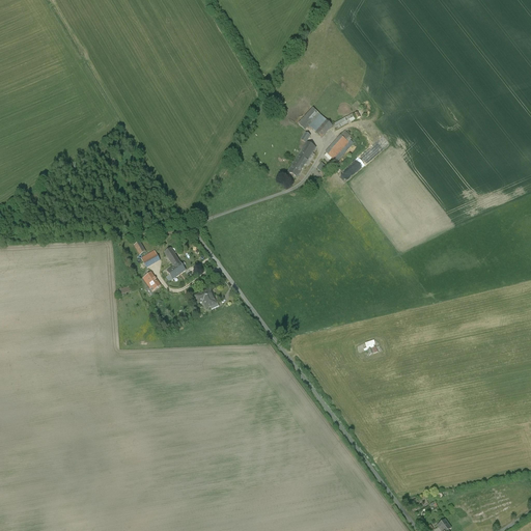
[(313,109),(299,126),(305,131),(309,127),(319,115),(313,109)]
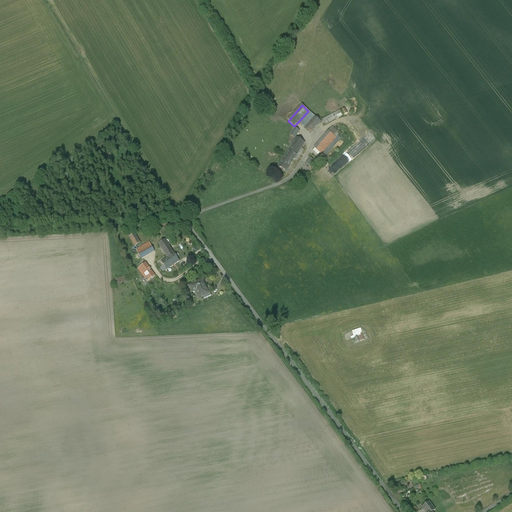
[(321,122),(308,111),(298,122),(310,133),(321,122)]
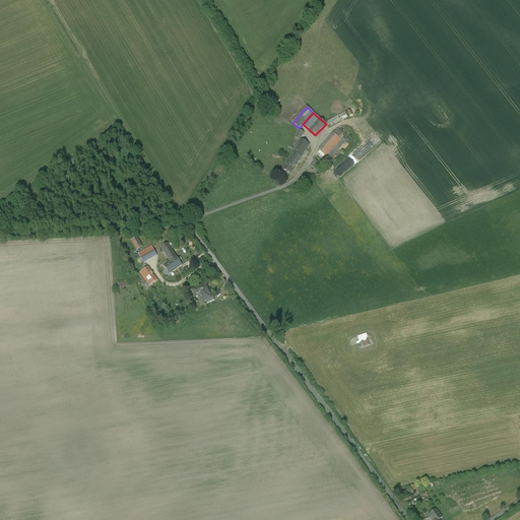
[(345,113),(328,122),(330,126),(347,117),(345,113)]
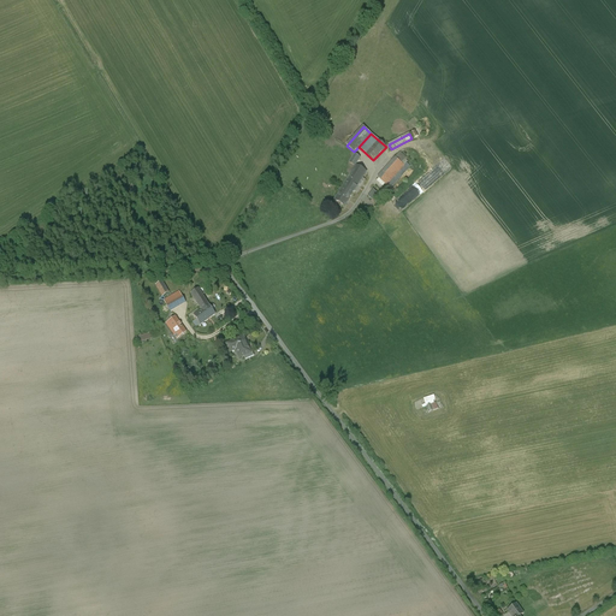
[(400,153),(378,177),(390,189),(410,166),(407,163),(408,163),(406,160),(407,159),(400,153)]
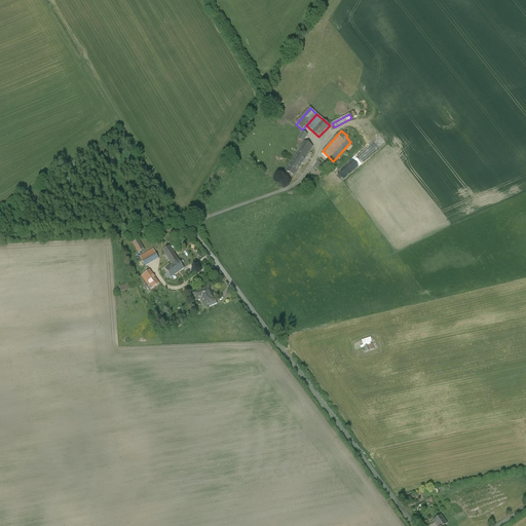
[(307,135),(303,132),(298,140),(303,142),(304,141),(307,135)]
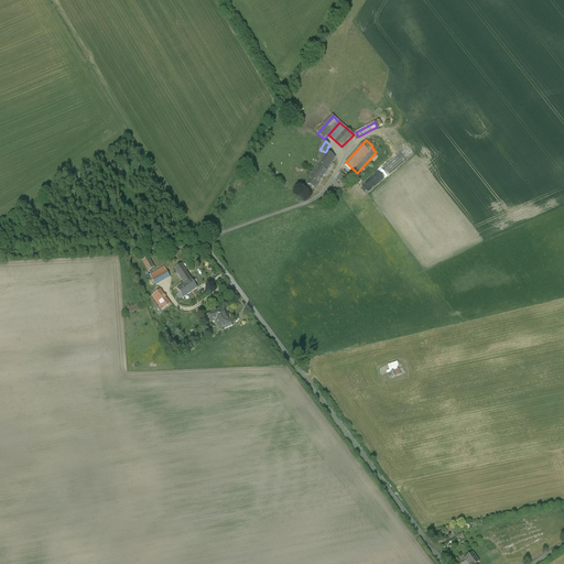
[(325,152),(321,160),(306,183),(316,188),(327,171),(329,173),(333,167),(334,165),(332,163),(336,158),(326,151),(325,152)]
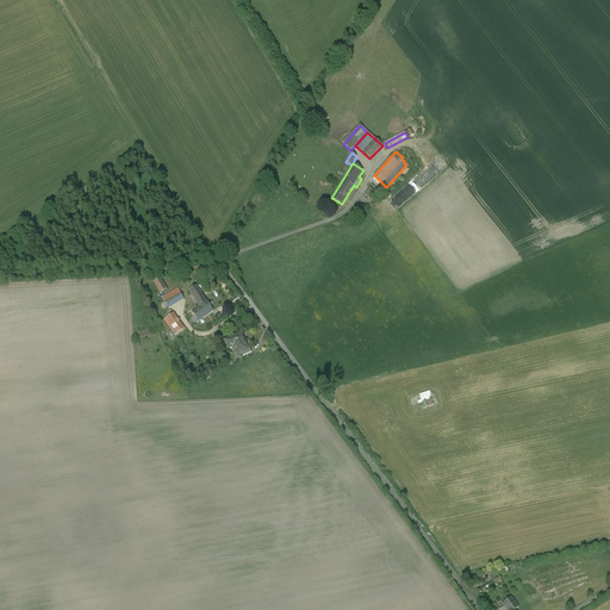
[(365,194),(372,200),(378,194),(369,188),(365,194)]
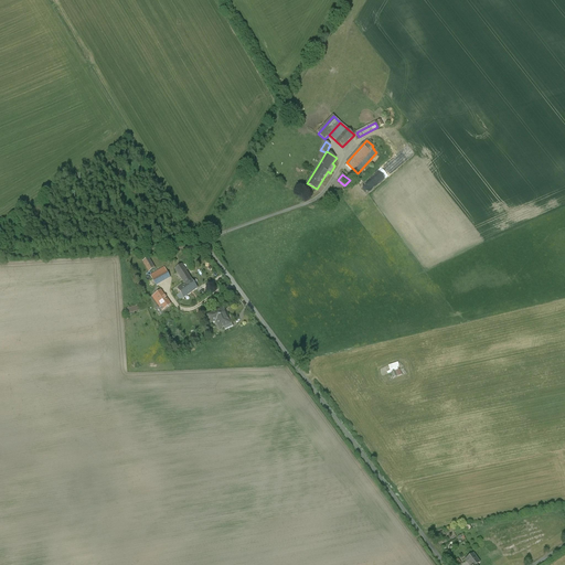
[(155,268),(148,258),(142,262),(149,273),(155,268)]
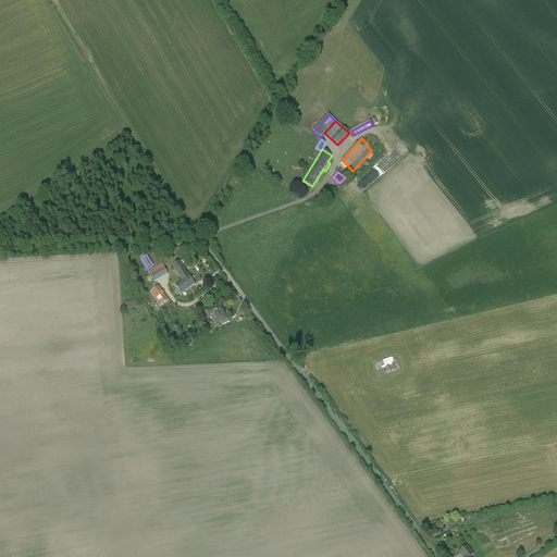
[(180,262),(178,261),(172,265),(180,277),(182,281),(177,283),(174,285),(181,293),(194,284),(194,285),(200,281),(194,270),(187,274),(182,267),(180,262)]
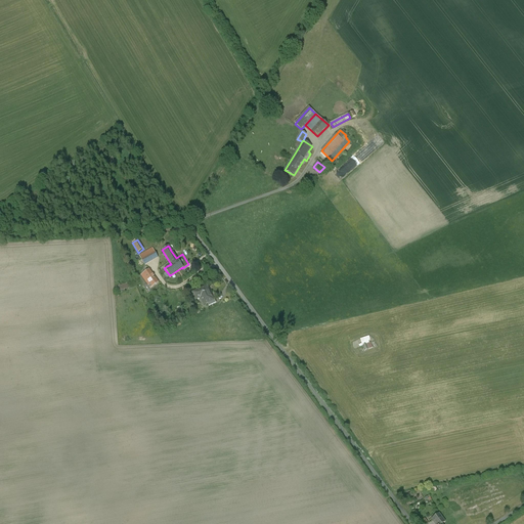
[(151,249),(138,256),(144,265),(157,257),(151,249)]
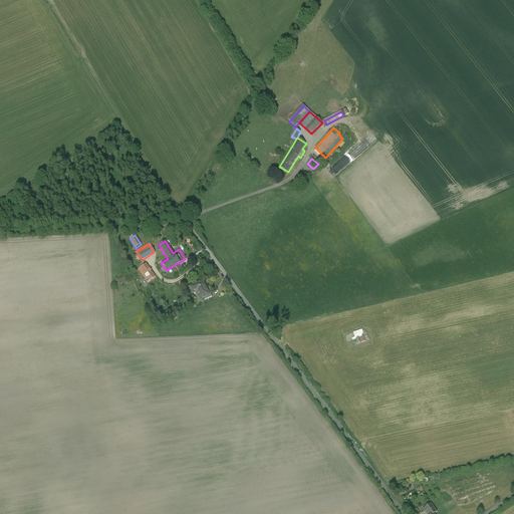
[(154,278),(145,265),(139,270),(147,282),(154,278)]
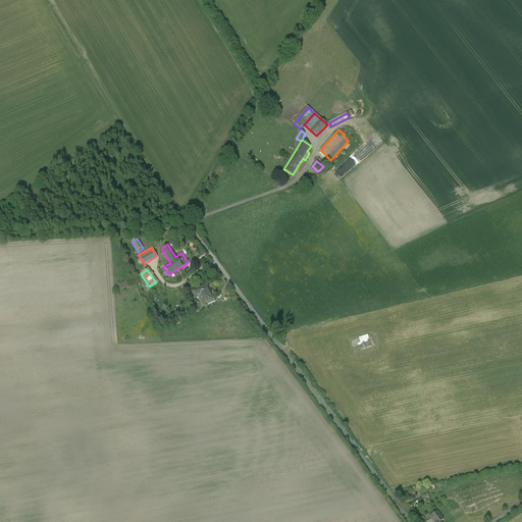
[(206,285),(191,292),(194,299),(199,297),(202,304),(206,302),(212,300),(211,299),(206,285)]
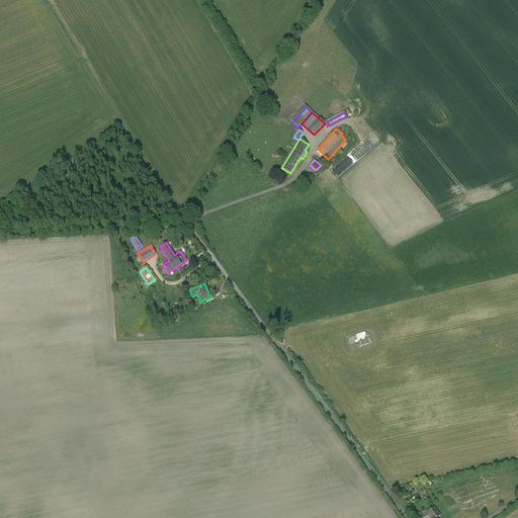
[(356,334),(357,340),(355,340),(355,342),(366,339),(365,332),(356,334)]
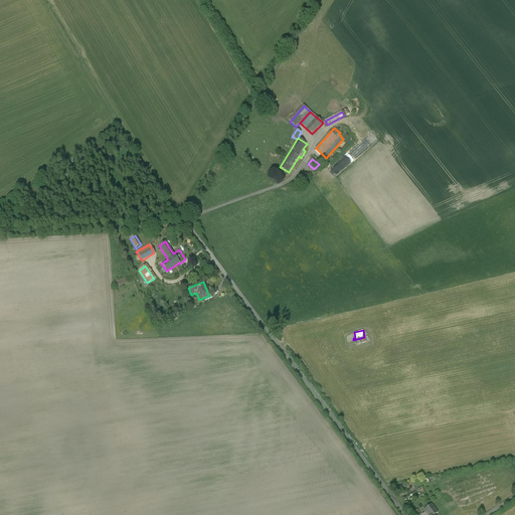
[(432,504),(424,510),(428,514),(433,514),(435,514),(438,512),(432,504)]
